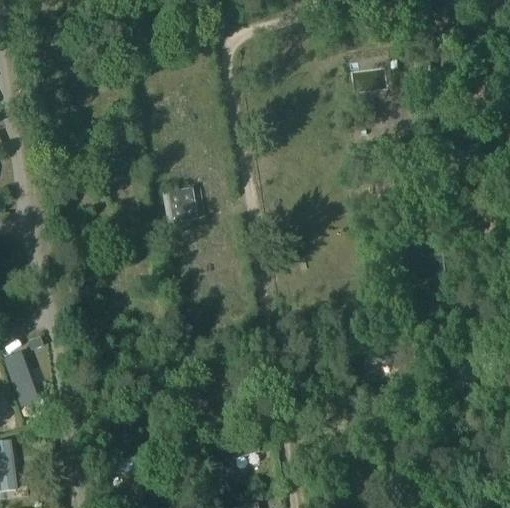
[(134,181),(115,182),(115,194),(135,193),(134,181)]
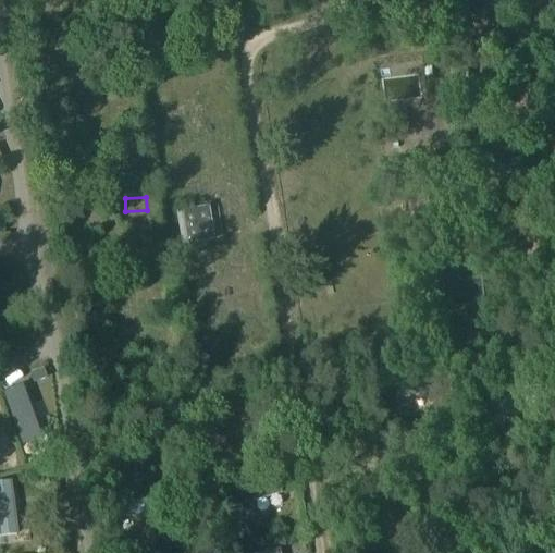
[(210,203),(184,207),(189,240),(216,236),(210,203)]
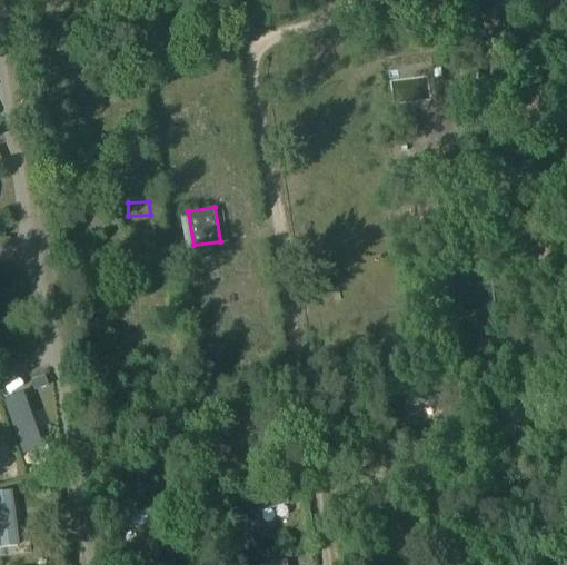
[(449,384),(404,395),(408,410),(436,403),(445,400),(454,398),(453,396),(449,385),(449,384)]
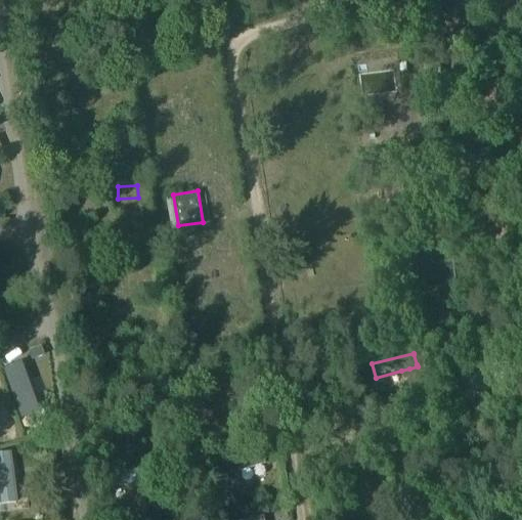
[(23,360),(4,366),(22,416),(40,408),(23,360)]
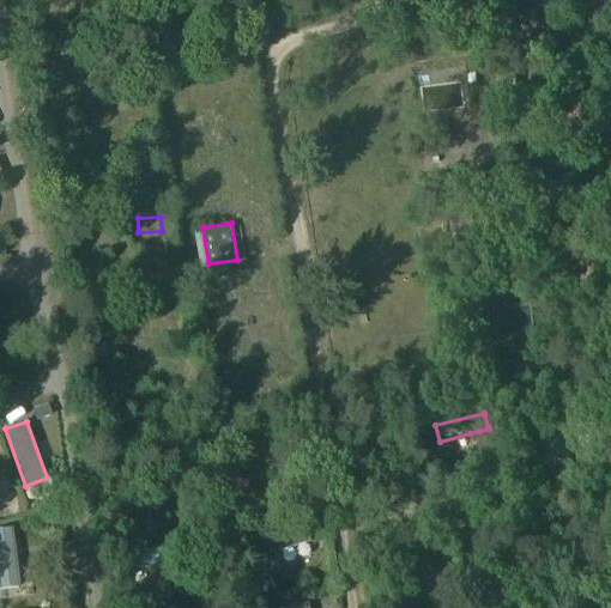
[(307,523),(255,539),(261,555),(270,553),(283,549),(312,540),(307,523)]
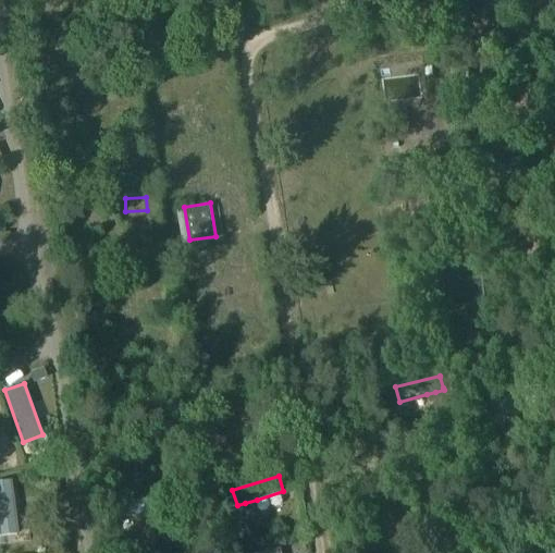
[(12,479),(0,479),(0,532),(19,531),(12,479)]
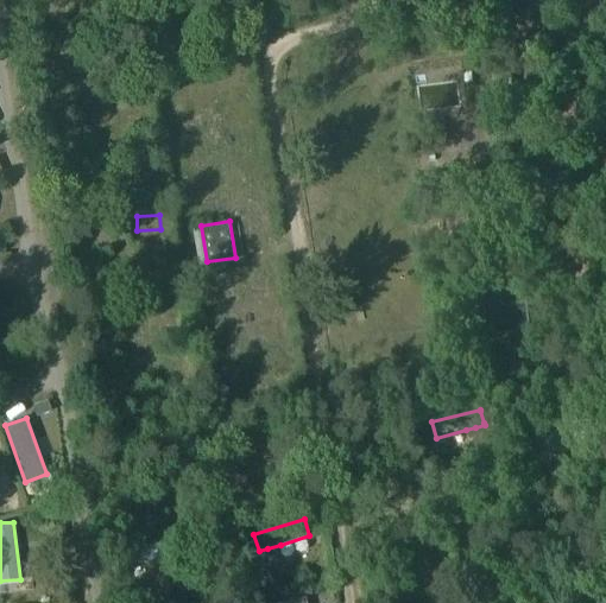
[(165,541),(126,545),(127,562),(151,559),(161,558),(168,558),(165,541)]
